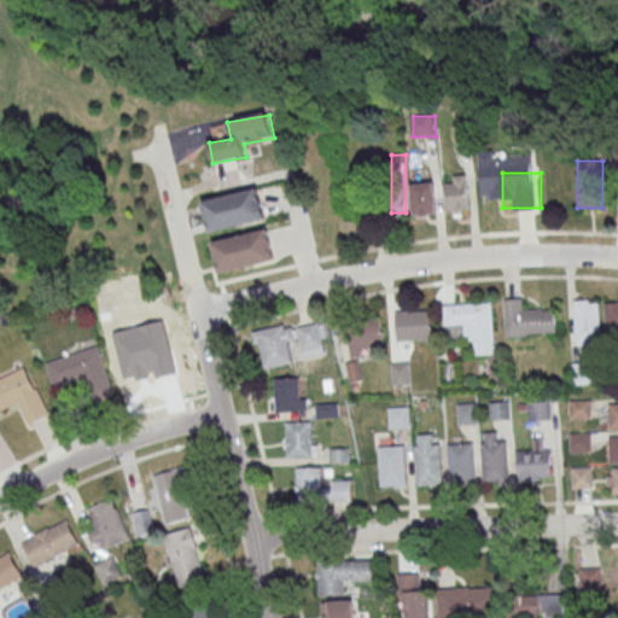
[(447,176),(447,214),(470,214),(470,176),(447,176)]
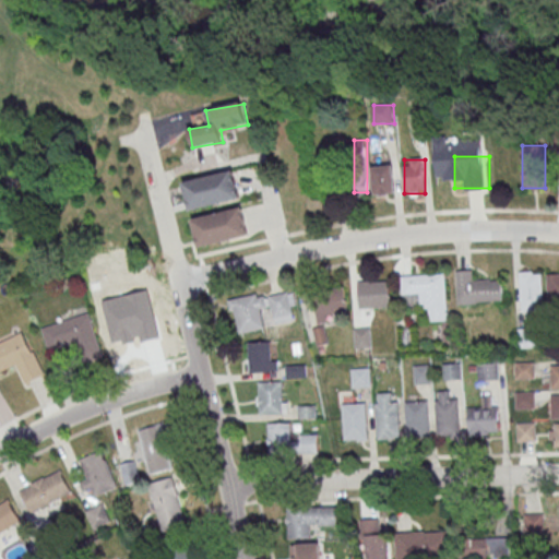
[(372,166),(373,197),(394,195),(393,166),(372,166)]
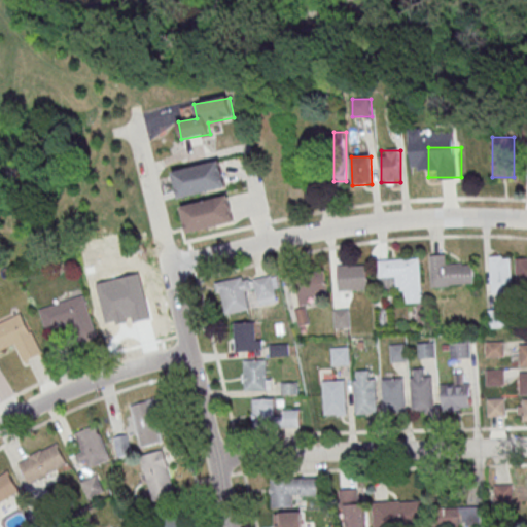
[(225,188),(220,162),(172,172),(178,199),(225,188)]
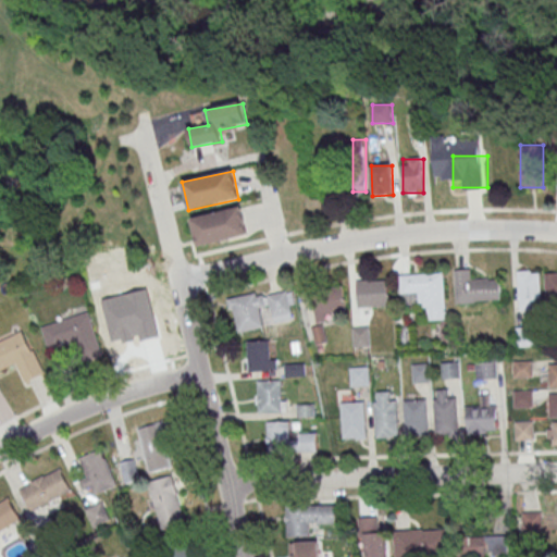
[(196,246),(247,236),(242,208),(190,218),(196,246)]
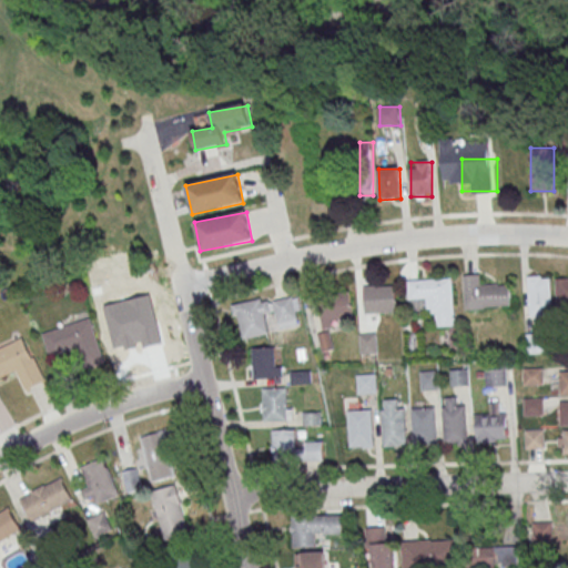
[(464,274),(465,307),(510,306),(509,283),(485,284),(484,274),(464,274)]
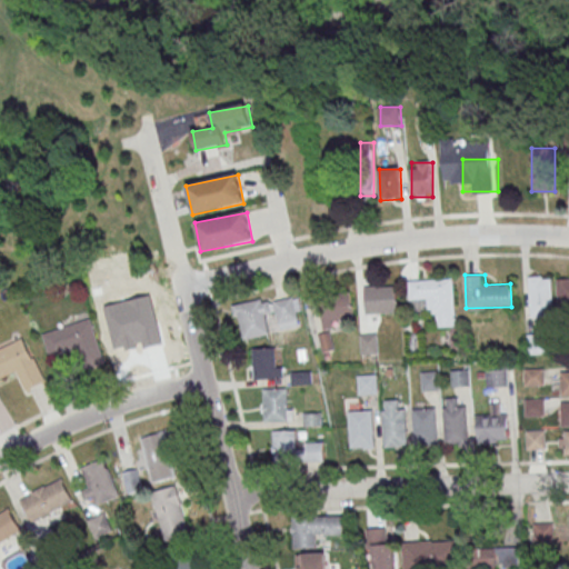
[(551,316),(551,276),(529,276),(529,316),(551,316)]
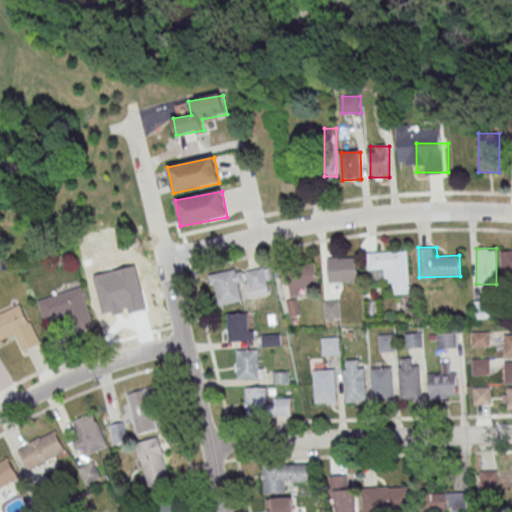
[(511,249),(501,250),(501,278),(511,277),(511,249)]
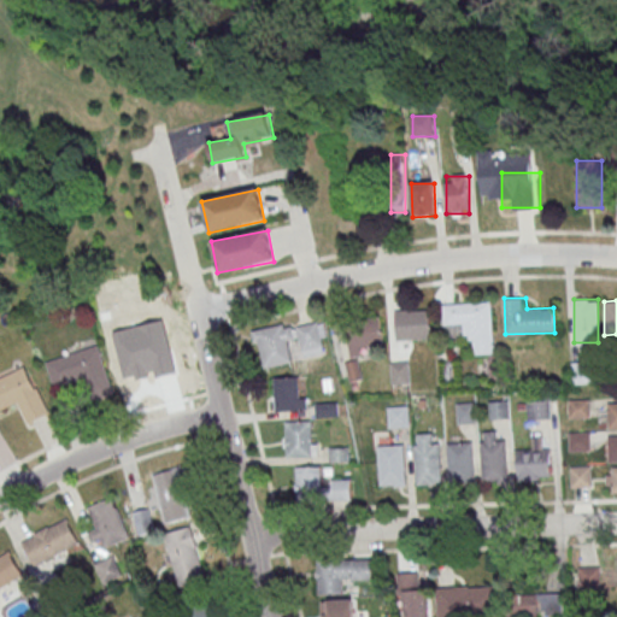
[(492,303),(442,305),(444,328),(465,327),(465,342),(472,342),(472,356),(494,354),(492,303)]
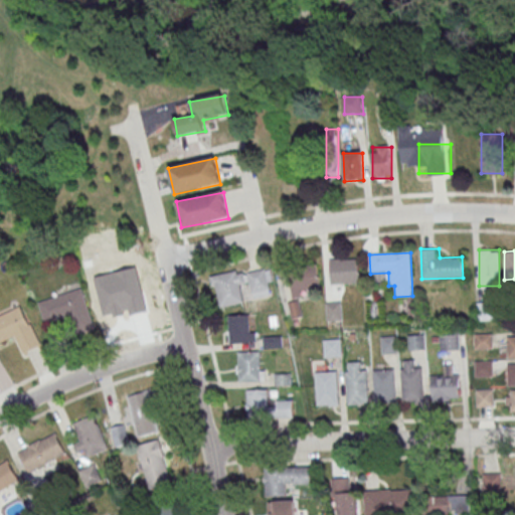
[(330,260),(330,285),(358,285),(358,260),(330,260)]
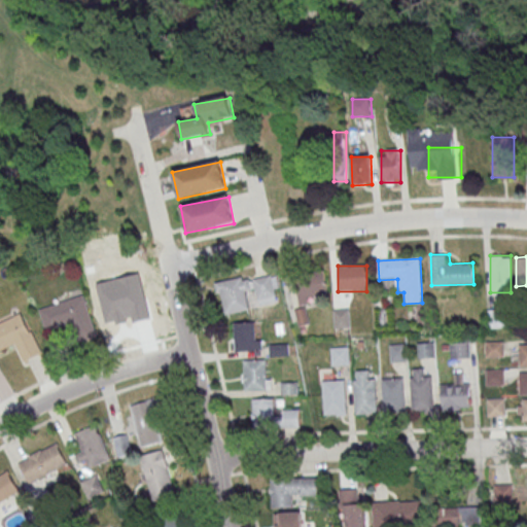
[(300,306),(309,304),(308,299),(328,294),(324,273),(294,278),(300,306)]
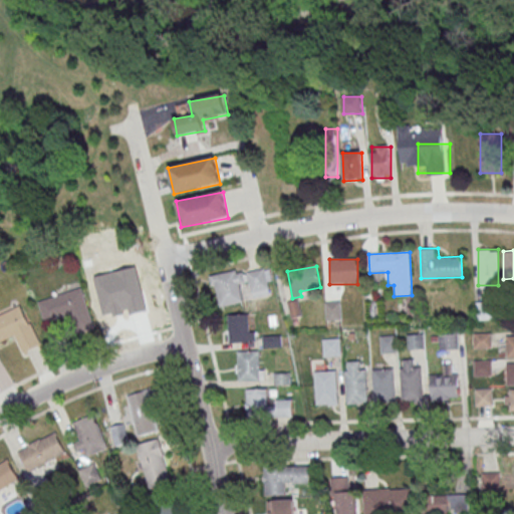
[(274,293),(268,268),(246,273),(253,298),(274,293)]
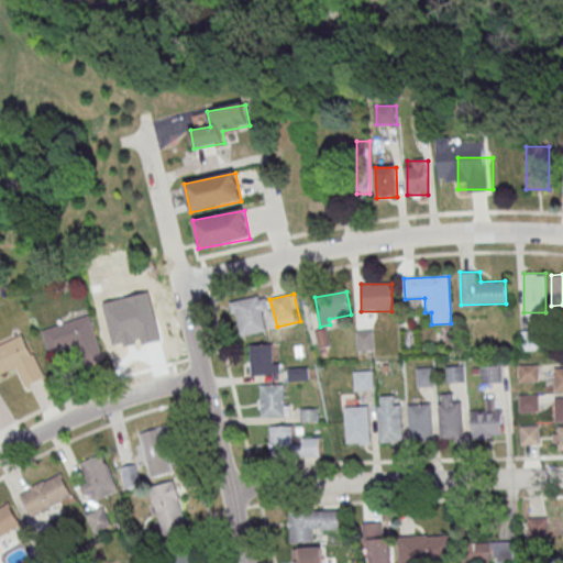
[(230,302),(238,337),(271,330),(263,296),(230,302)]
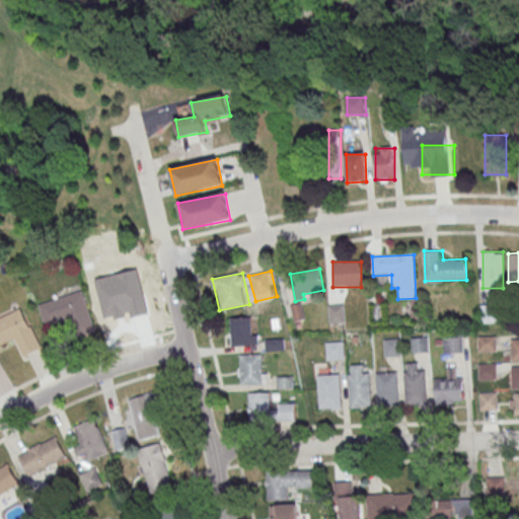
[(92,286),(137,275),(147,316),(128,321),(123,301),(97,307),(92,286)]
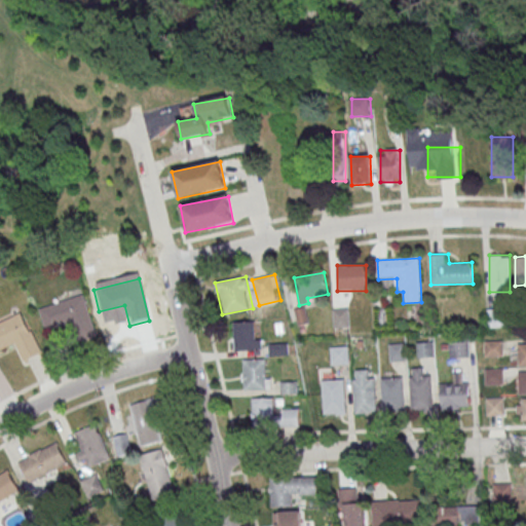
[(37,309),(82,294),(96,335),(76,341),(70,322),(44,331),(37,309)]
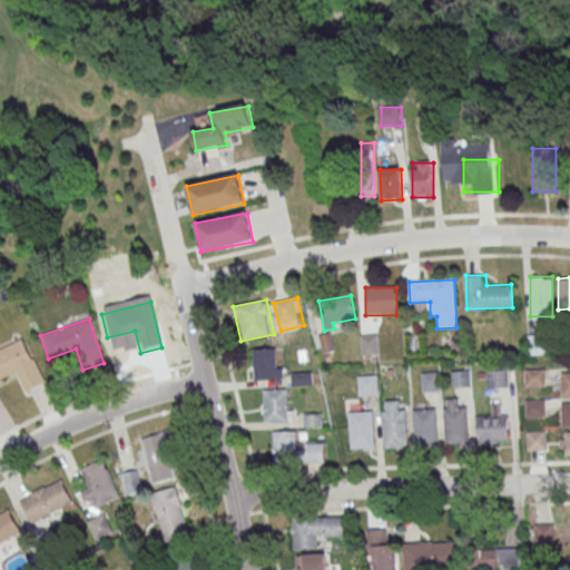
[(325,353),(334,350),(330,333),(320,336),(325,353)]
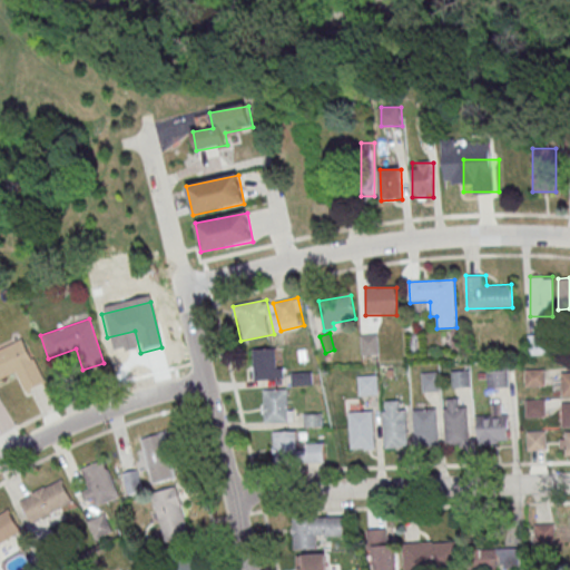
[(377,334),(361,335),(362,356),(379,355),(377,334)]
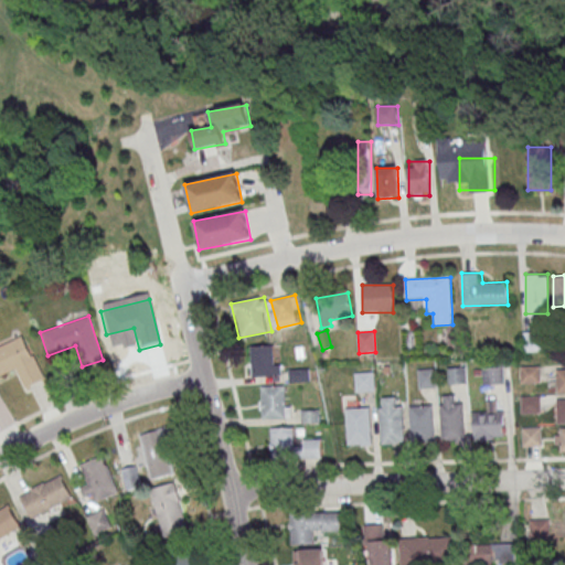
[(524,350),(539,350),(539,331),(524,331),(524,350)]
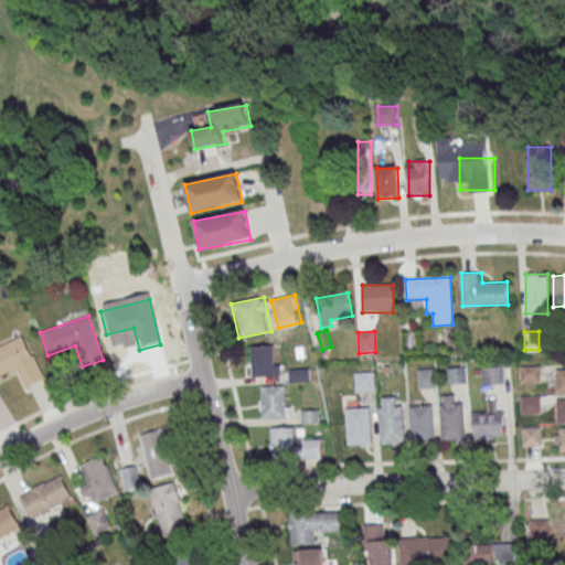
[(0,347),(21,337),(30,355),(32,354),(44,379),(24,388),(14,369),(0,375),(0,347)]
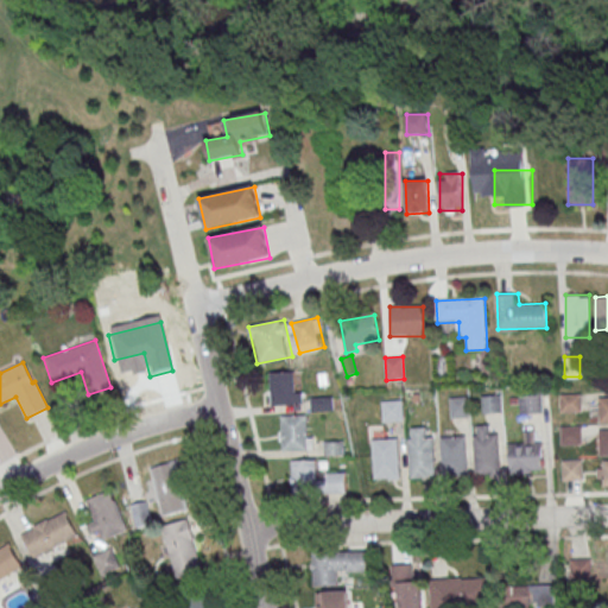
[(299,405),(299,373),(270,373),(270,405),(299,405)]
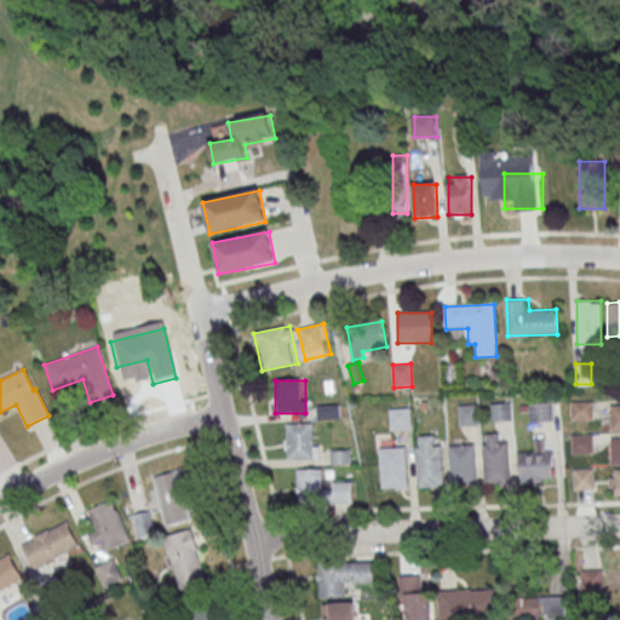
[(572,401),(572,419),(592,419),(592,401),(572,401)]
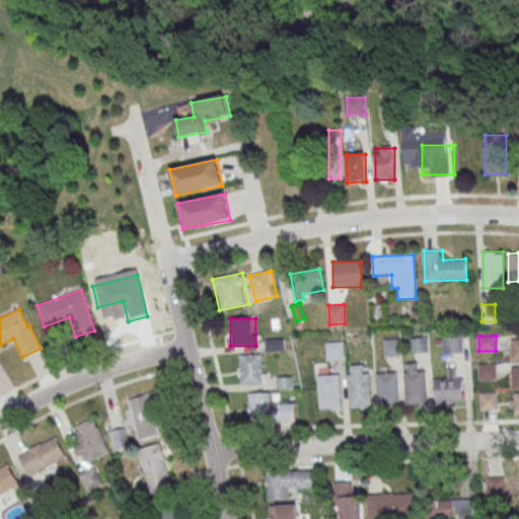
[(428,339),(412,339),(412,353),(428,353),(428,339)]
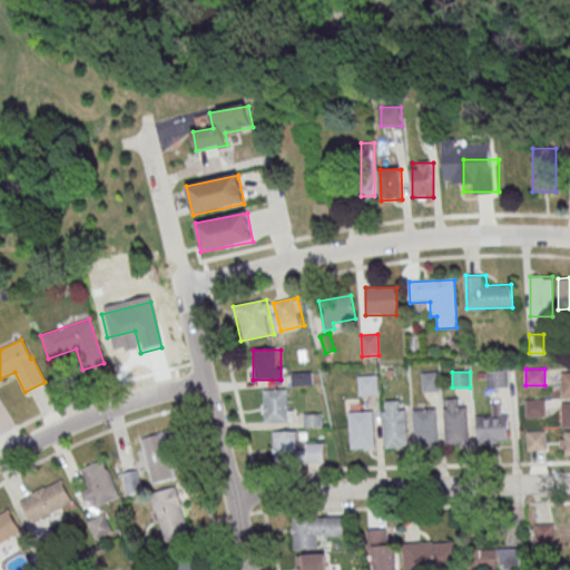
[(488,387),(508,387),(508,372),(488,372),(488,387)]
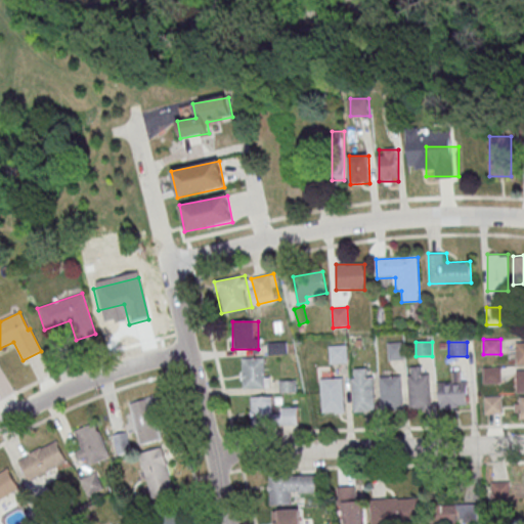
[(268,354),(287,354),(287,343),(268,343),(268,354)]
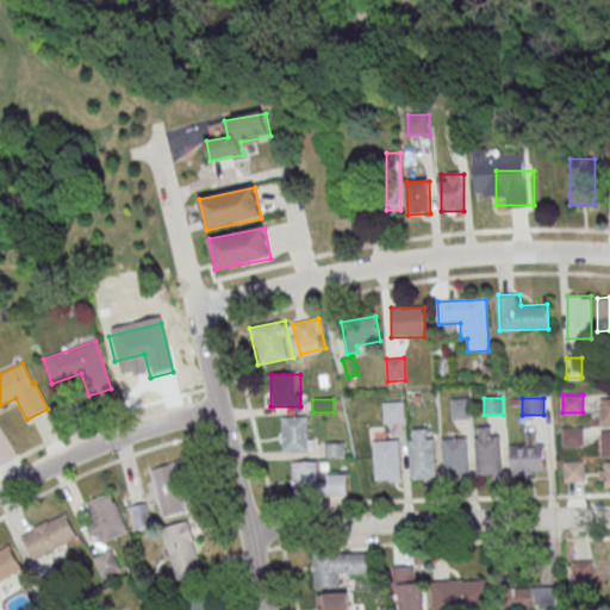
[(470,399),(450,399),(450,419),(470,419),(470,399)]
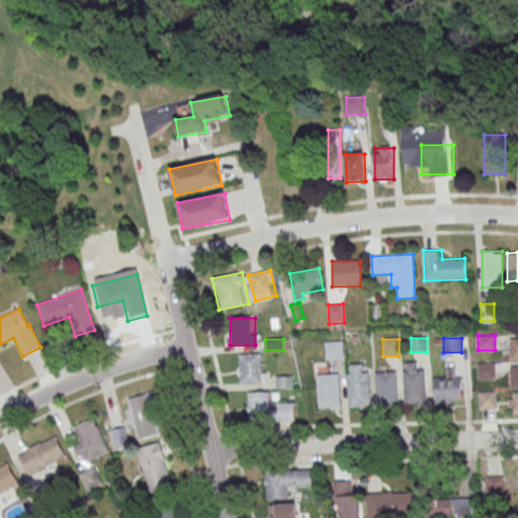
[(343,342),(326,342),(326,359),(343,359),(343,342)]
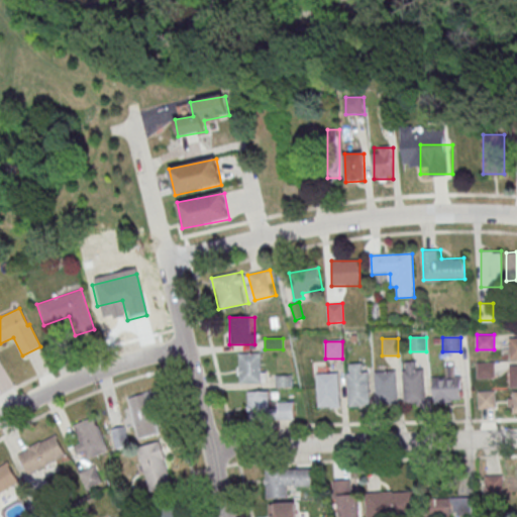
[(239,383),(265,383),(265,353),(239,353),(239,383)]
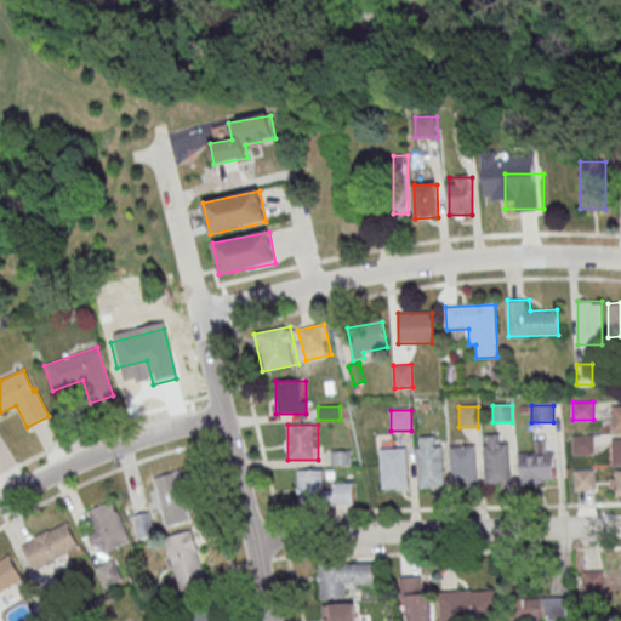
[(594,454),(594,434),(573,434),(573,454),(594,454)]
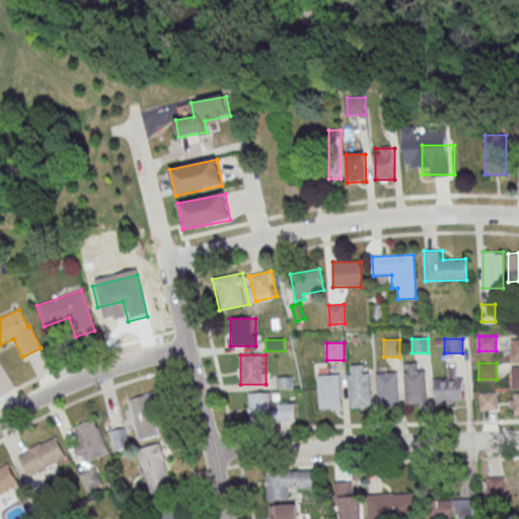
[(463,403),(463,378),(454,378),(454,369),(445,369),(445,379),(435,379),(435,404),(463,403)]
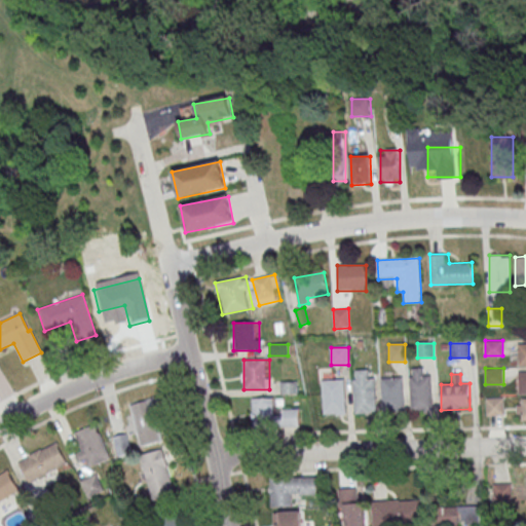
[(407,377),(428,376),(430,410),(409,411),(407,377)]
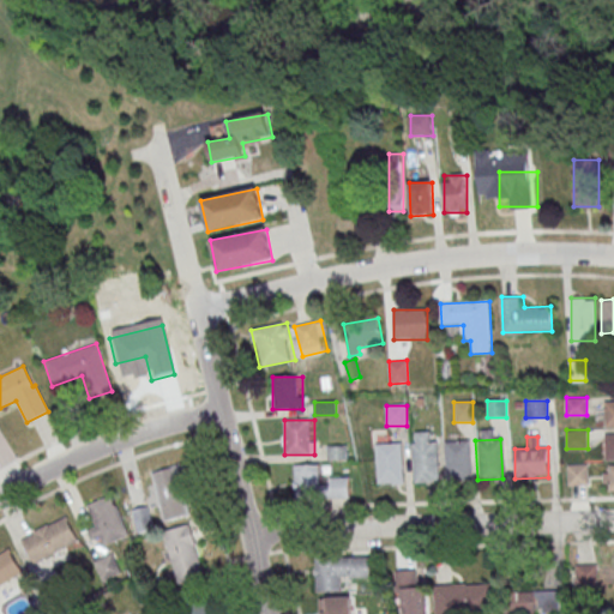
[(443,441),(468,440),(470,480),(445,481),(443,441)]
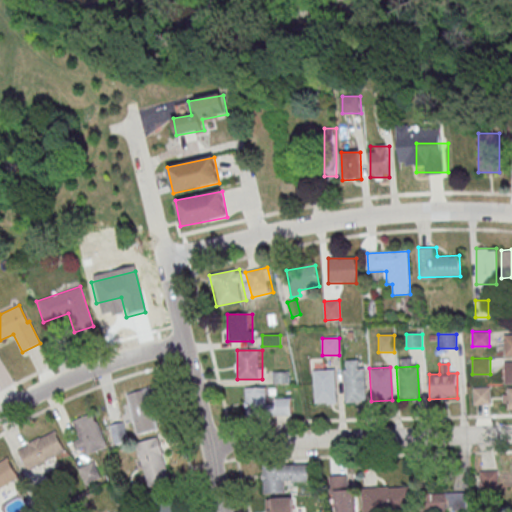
[(342,369),(364,368),(365,401),(344,402),(342,369)]
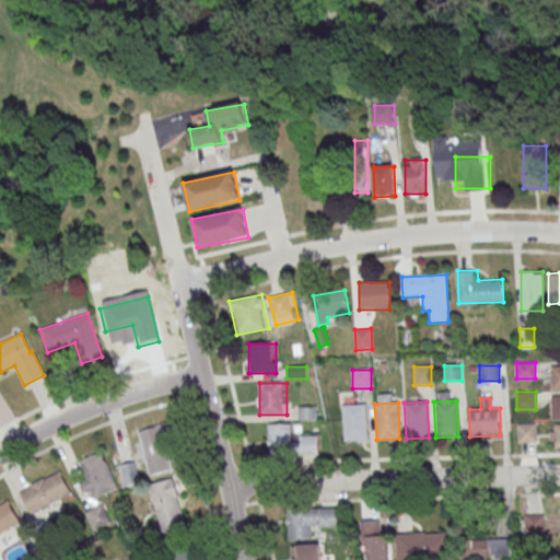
[(341,405),(364,404),(366,440),(343,441),(341,405)]
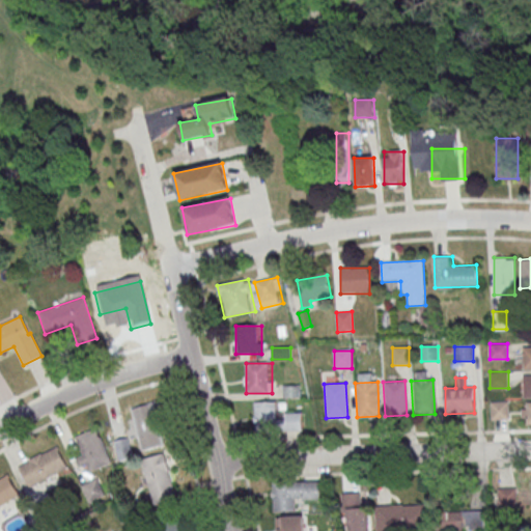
[(508,400),(492,400),(492,418),(508,418),(508,400)]
